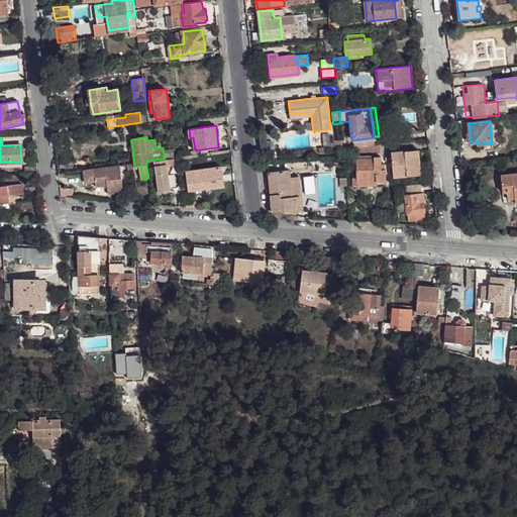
[(374,138),(352,141),(352,147),(374,145),(374,138)]
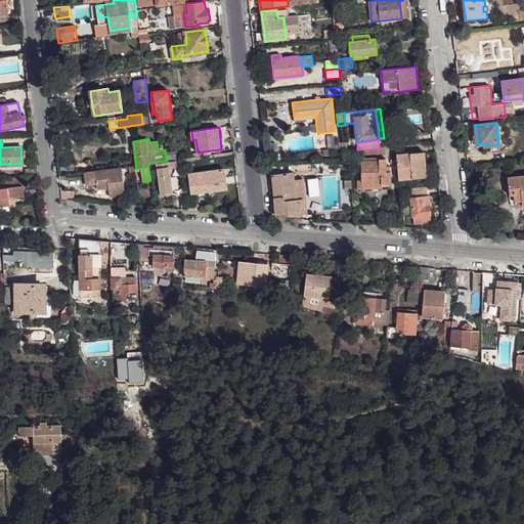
[(397,163),(399,180),(427,177),(425,153),(396,155),(397,159),(397,163)]
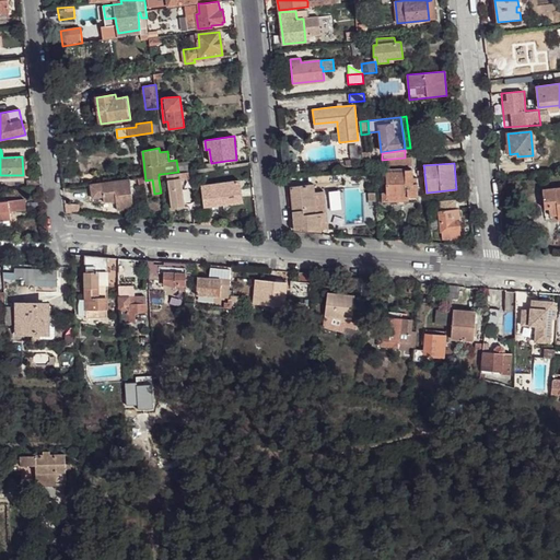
[(383,194),(383,202),(407,201),(407,197),(418,197),(418,184),(417,184),(417,177),(412,178),(412,170),(386,171),(387,194),(383,194)]
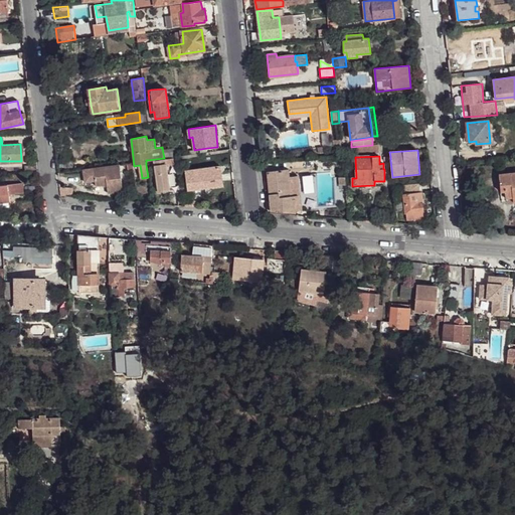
[(154,161),(158,192),(170,190),(167,166),(174,164),(173,158),(154,161)]
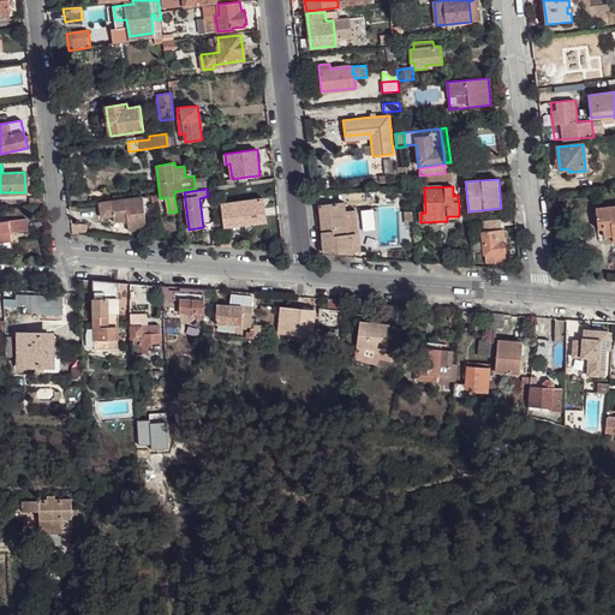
[(142,197),(111,201),(113,221),(126,219),(129,231),(145,228),(142,197)]
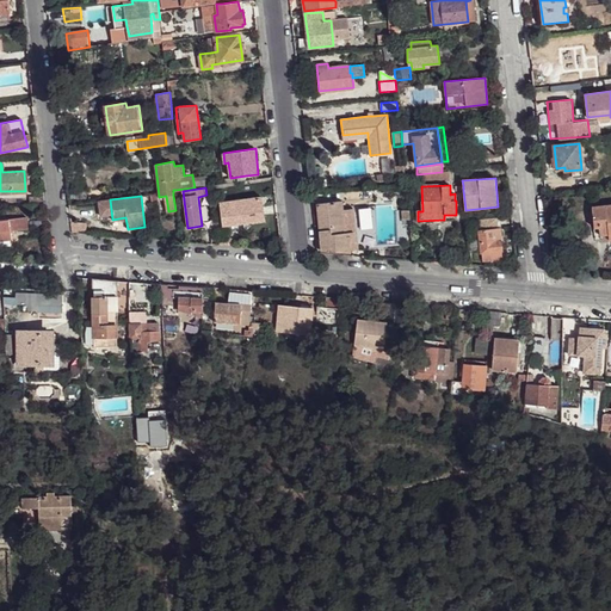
[(265,217),(261,197),(220,203),(223,226),(245,222),(245,220),(265,217)]
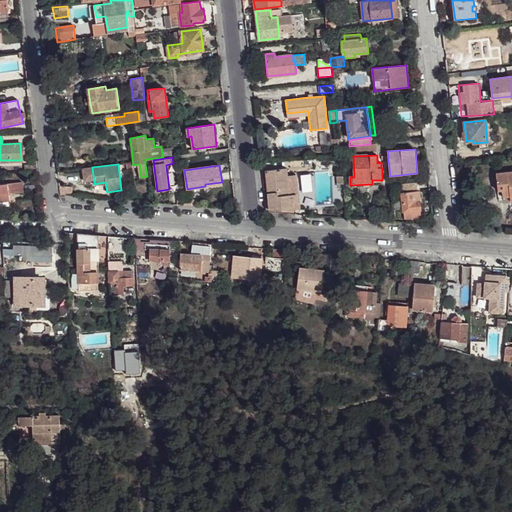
[(269,209),(269,210),(294,212),(293,209),(297,209),(296,198),(293,198),(290,198),(290,195),(288,175),(287,168),(266,170),(268,199),(269,209)]
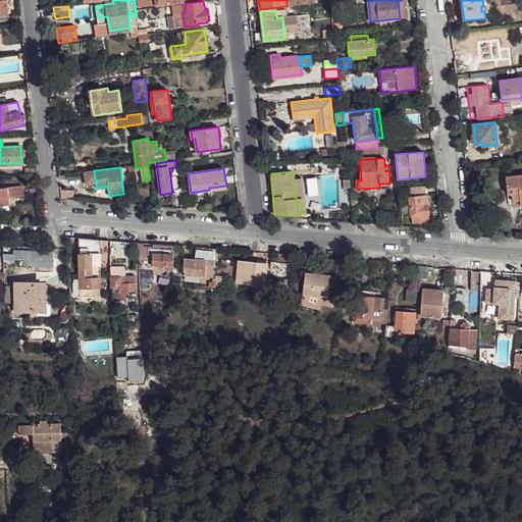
[(511,194),(512,201),(519,200),(521,199),(521,174),(506,176),(507,195),(511,194)]
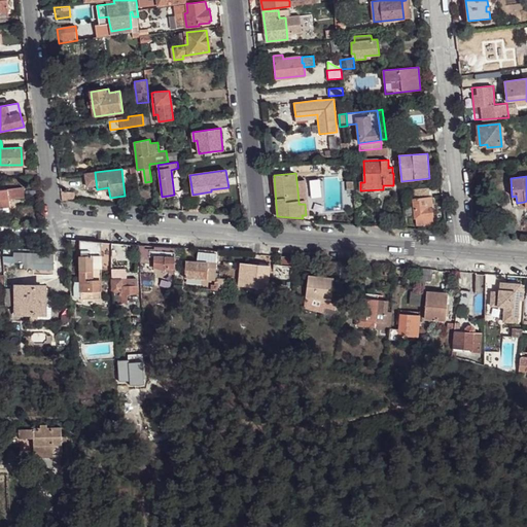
[(0,207),(9,207),(9,199),(24,198),(23,187),(0,189),(0,207)]
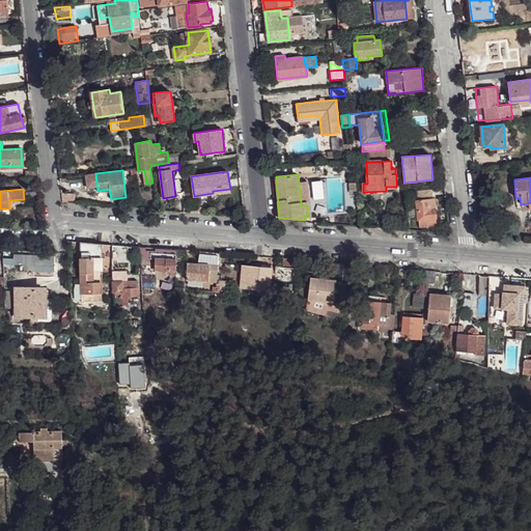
[(75,194),(61,193),(61,196),(62,201),(74,202),(75,194)]
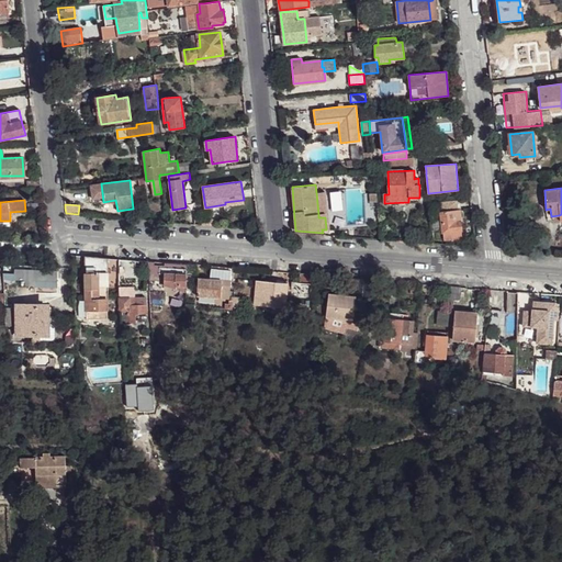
[(440,212),(445,240),(463,239),(460,211),(440,212)]
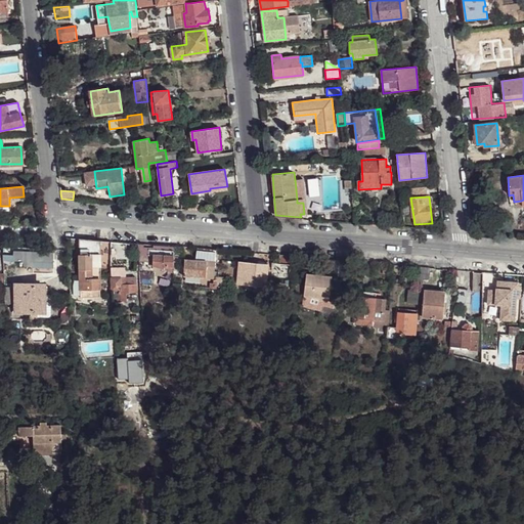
[(81,296),(81,298),(100,297),(100,278),(101,278),(101,254),(111,254),(111,242),(80,239),(80,254),(80,269),(80,280),(81,296)]
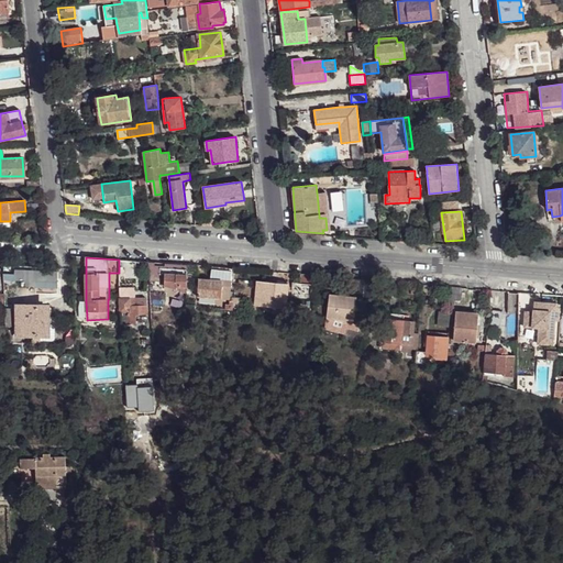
[(119,273),(120,279),(135,279),(136,261),(119,260),(119,273)]
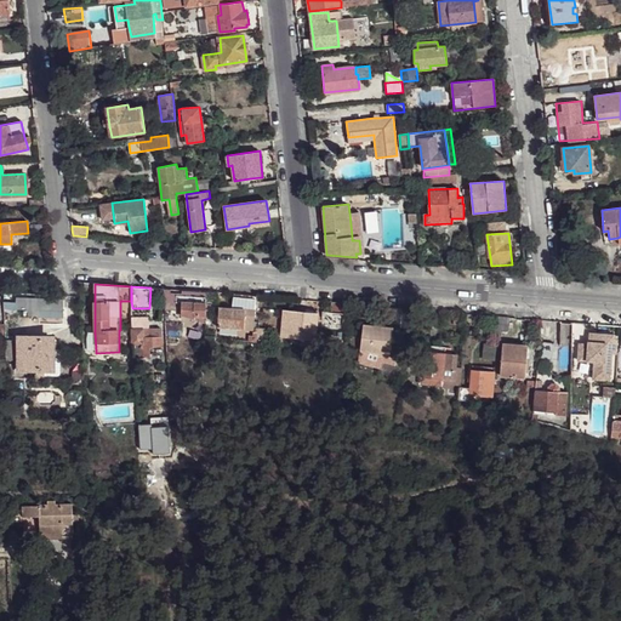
[(218,317),(217,292),(206,291),(206,295),(206,303),(206,317),(218,317)]
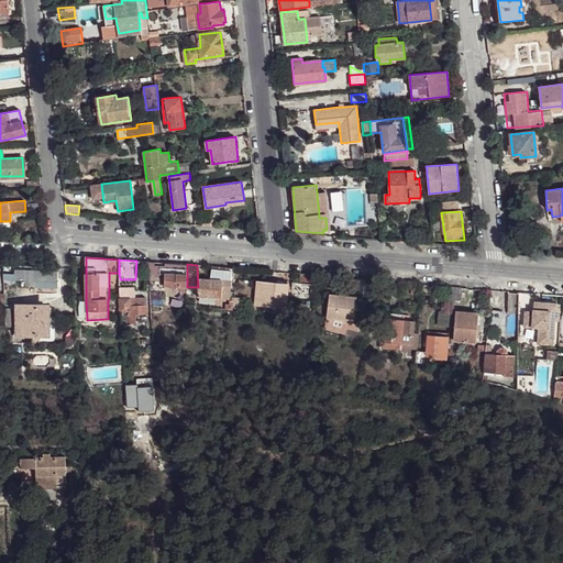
[(14,274),(13,280),(26,282),(25,286),(36,286),(37,282),(56,282),(57,271),(14,269),(14,274)]
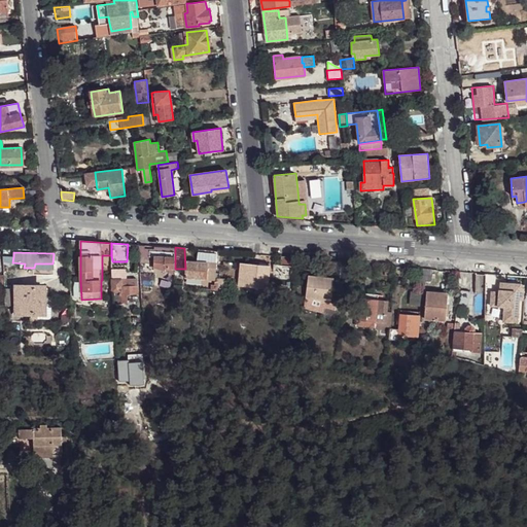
[(154,255),(153,268),(175,274),(175,269),(175,257),(154,255)]
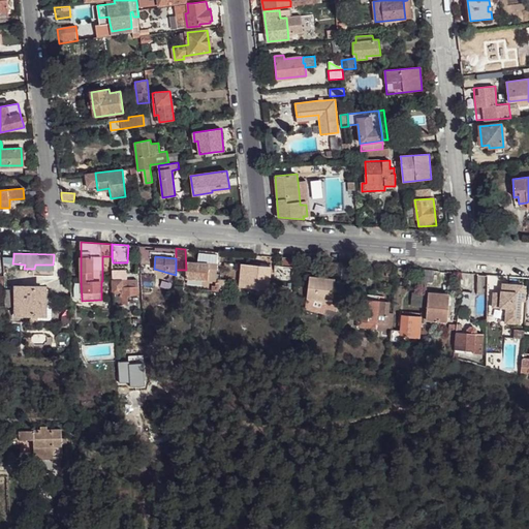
[(282,257),(283,273),(296,273),(294,258),(282,257)]
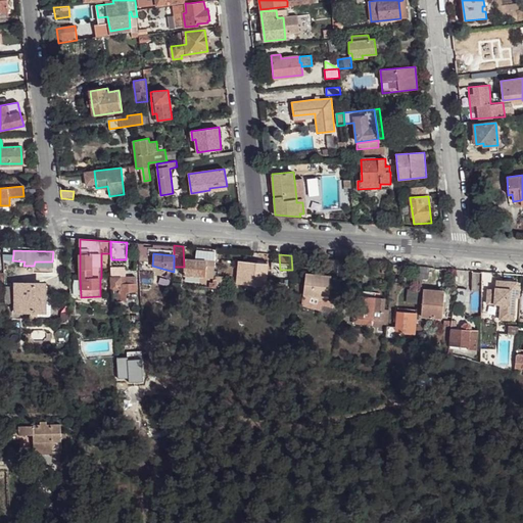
[(325,258),(324,275),(335,276),(336,259),(325,258)]
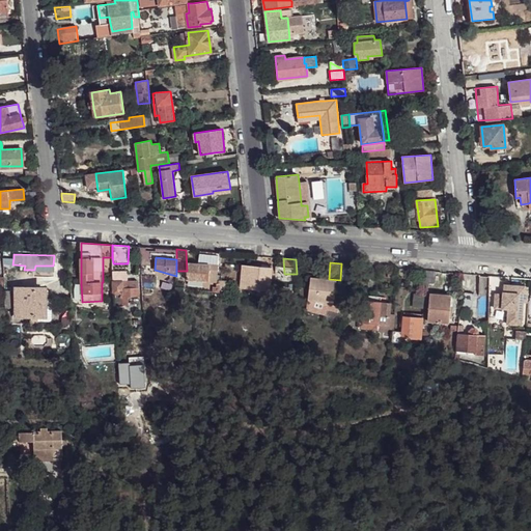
[(187,271),(186,280),(217,282),(218,264),(187,263),(187,271)]
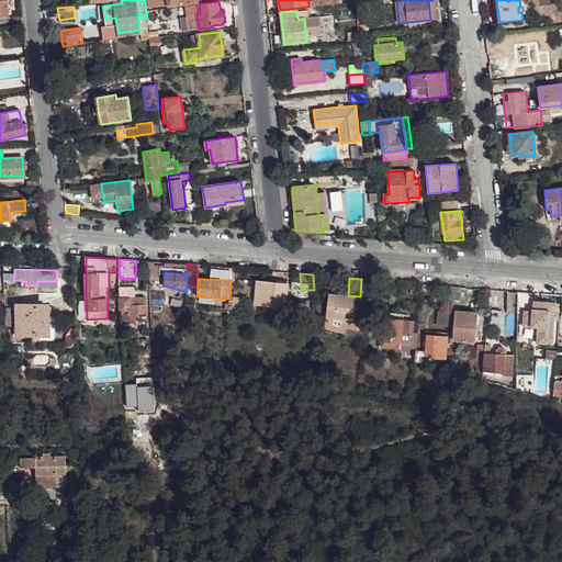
[(257,281),(255,304),(270,306),(285,307),(288,283),(257,281)]
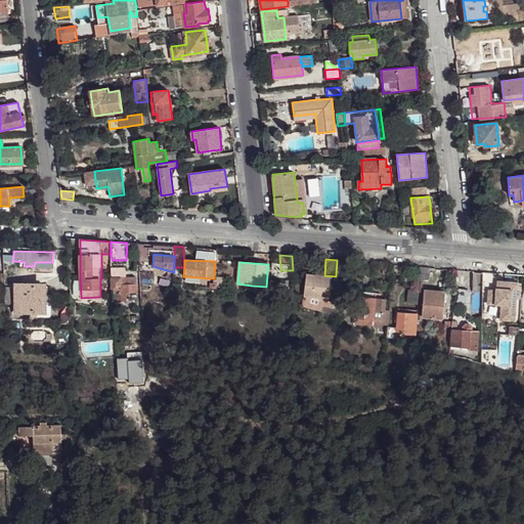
[(413,279),(413,285),(421,285),(421,284),(421,278),(422,267),(415,266),(413,277),(413,279)]
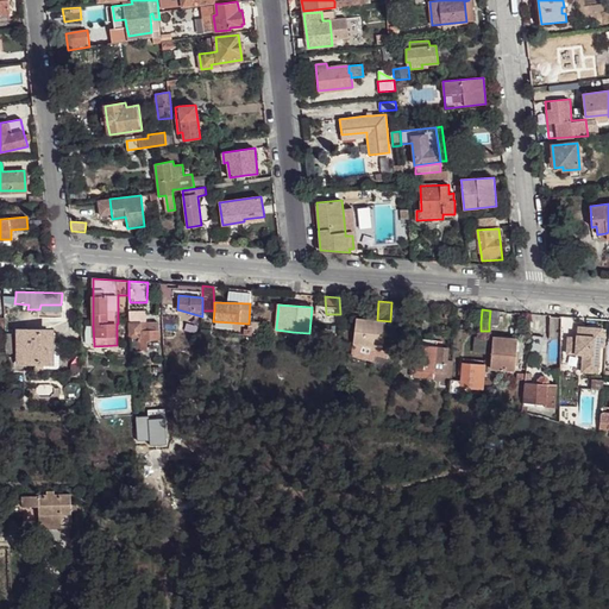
[(490,311),(489,324),(497,324),(498,324),(500,312),(490,311)]
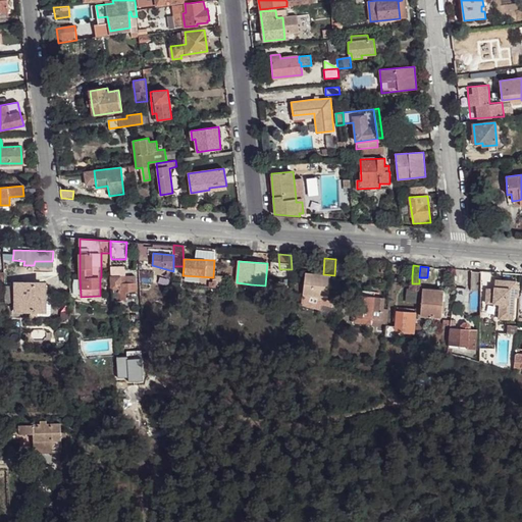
[(471,270),(471,291),(480,291),(481,271),(480,271),(480,272),(472,271),(472,270),(471,270)]
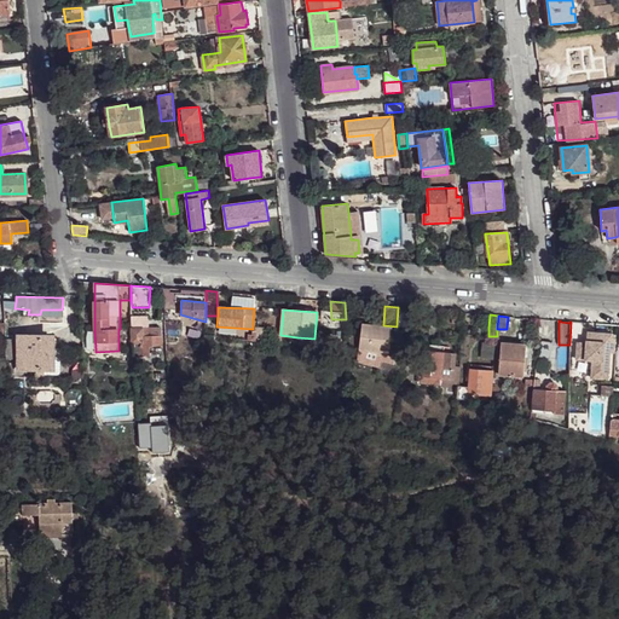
[(571,322),(570,345),(580,345),(580,342),(584,342),(585,322),(571,322)]
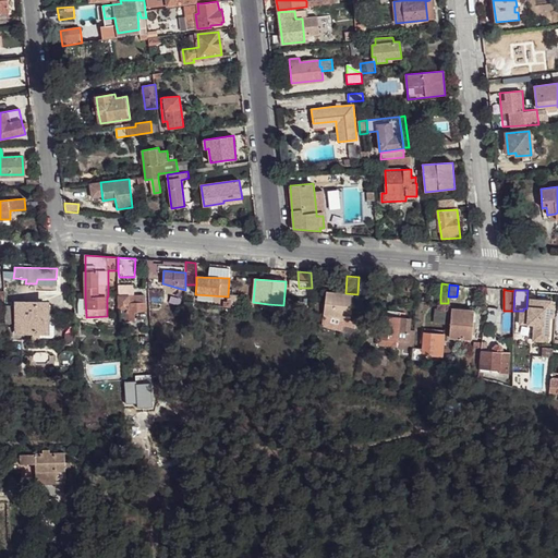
[(167,291),(165,300),(176,301),(177,293),(167,291)]
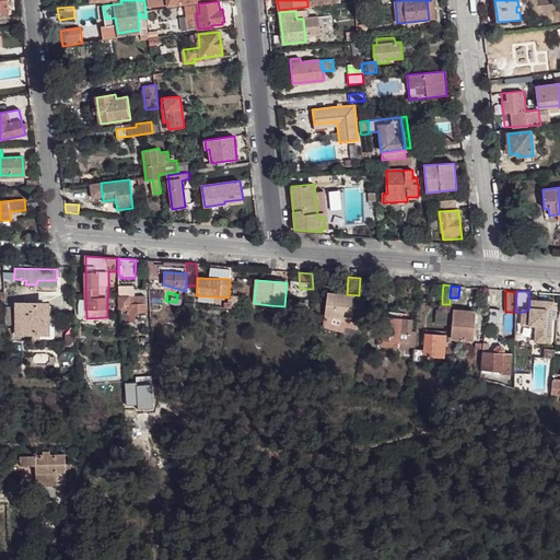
[(327,292),(325,316),(346,318),(352,318),(354,295),(327,292)]
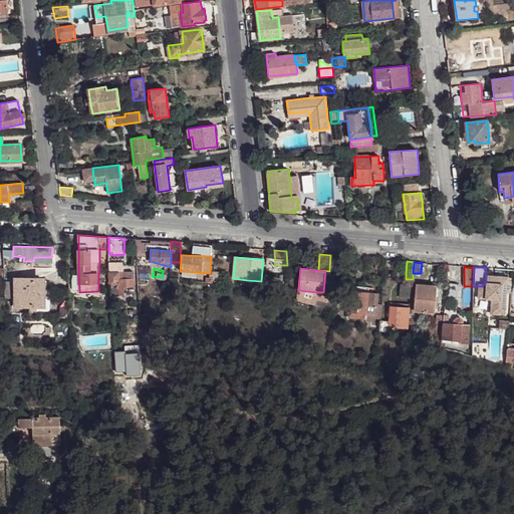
[(109,273),(110,295),(124,295),(123,287),(135,287),(134,272),(109,273)]
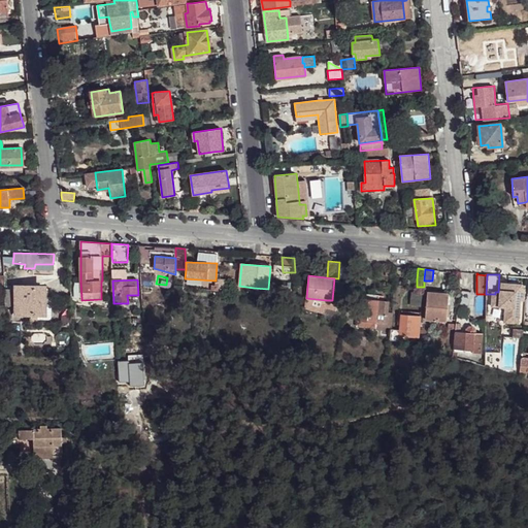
[(13,317),(14,317),(47,317),(47,284),(13,285),(13,317)]
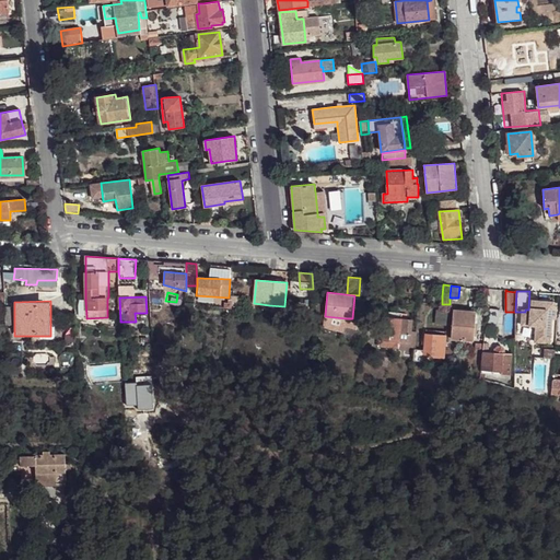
[(536,326),(534,342),(549,343),(552,319),(556,319),(557,305),(552,305),(552,302),(532,301),(531,310),(529,316),(524,315),(522,315),(521,325),(536,326)]
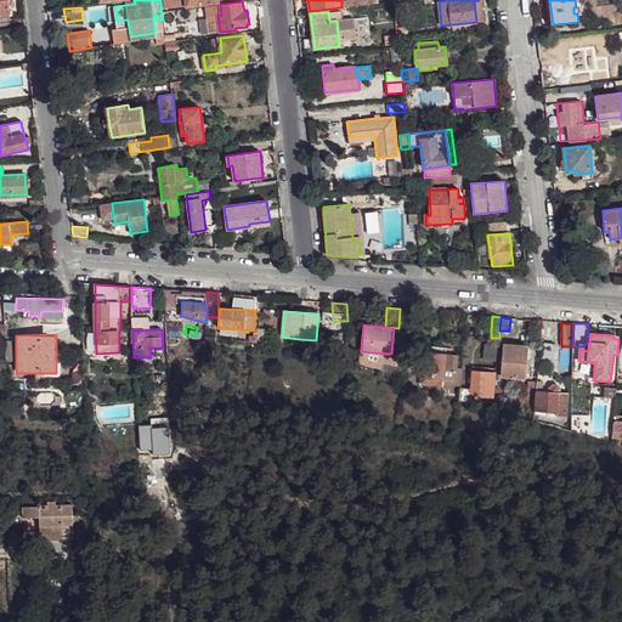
[(553,360),(554,343),(543,341),(542,358),(553,360)]
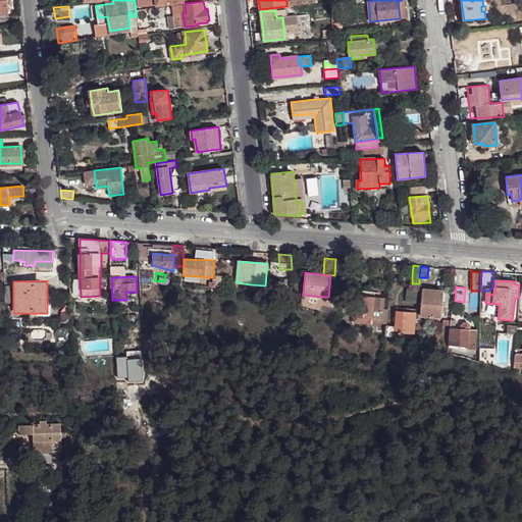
[(422,289),(420,316),(441,317),(444,291),(422,289)]
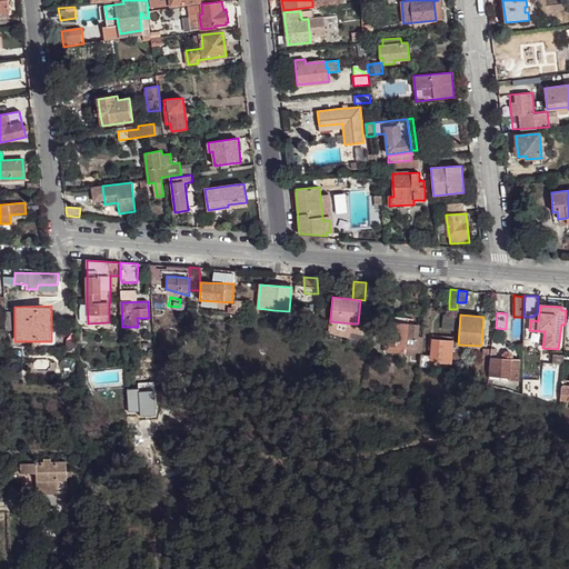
[(370,320),(368,342),(386,343),(387,322),(370,320)]
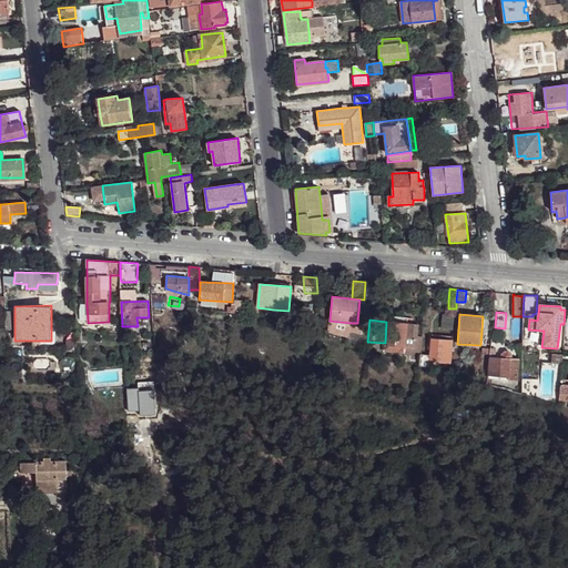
[(330,321),(328,330),(347,336),(348,331),(351,324),(351,323),(330,321)]
